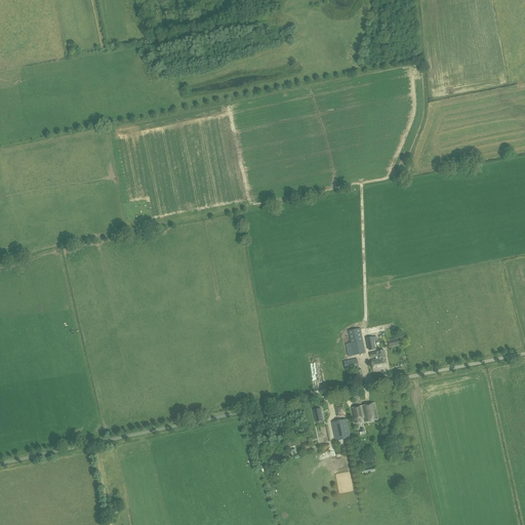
[(346,344),(349,357),(366,353),(361,328),(348,331),(351,342),(346,344)]
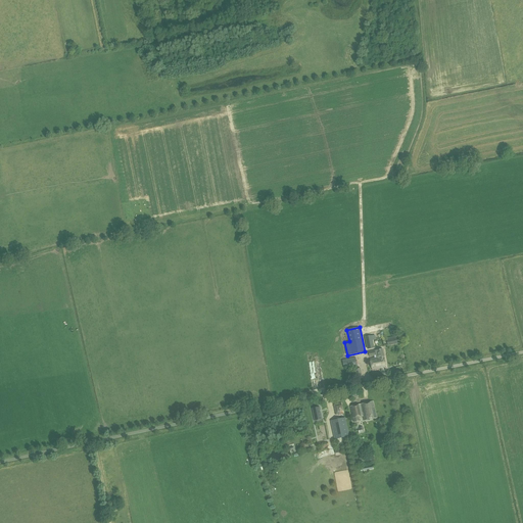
[(365,337),(368,349),(375,347),(373,335),(365,337)]
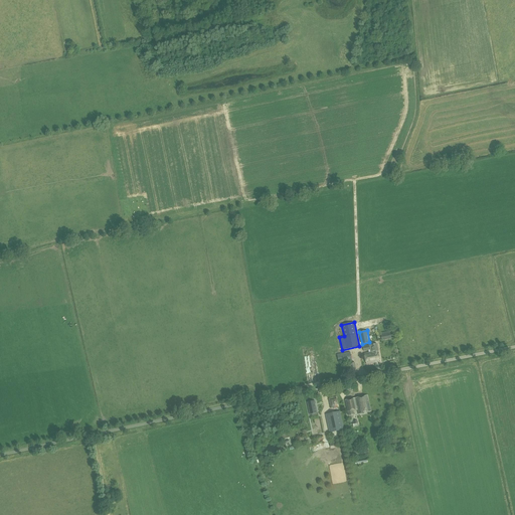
[(366,364),(380,361),(377,344),(370,345),(363,346),(364,351),(369,350),(369,352),(364,353),(366,364)]
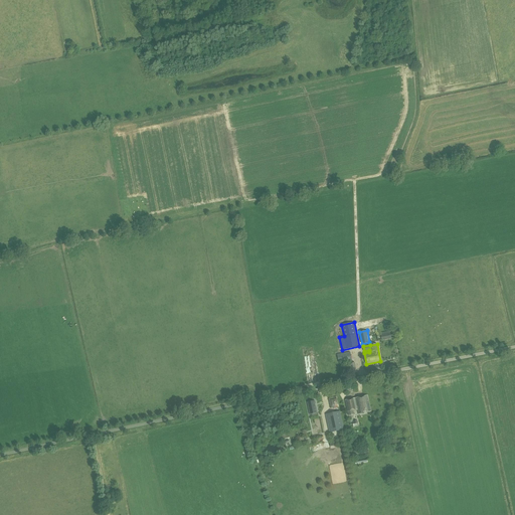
[(350,352),(338,354),(339,363),(342,362),(342,363),(352,362),(350,352)]
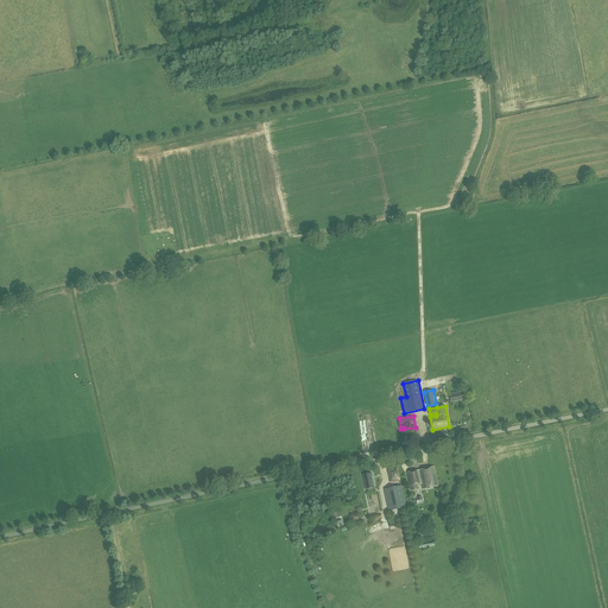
[(424,489),(438,486),(435,467),(407,473),(412,491),(417,489),(417,485),(423,483),(424,489)]
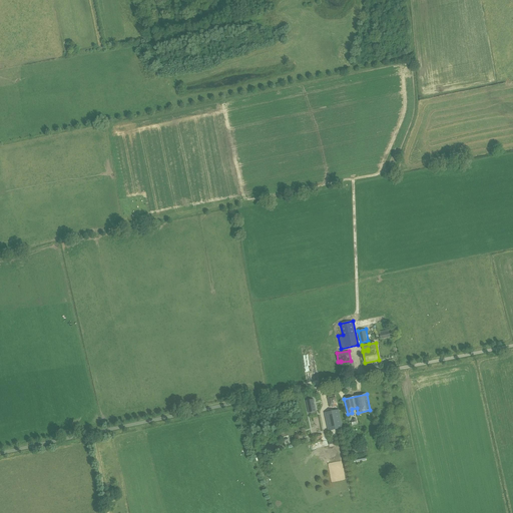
[(336,395),(328,397),(330,408),(338,406),(336,395)]
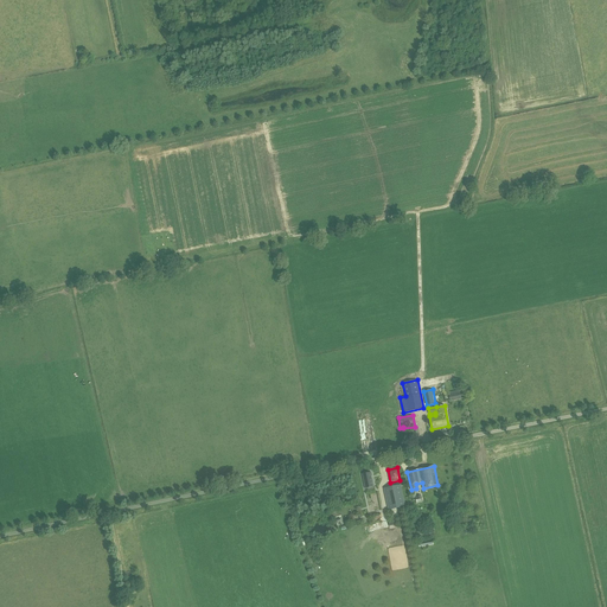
[(365,489),(374,487),(371,472),(362,474),(365,489)]
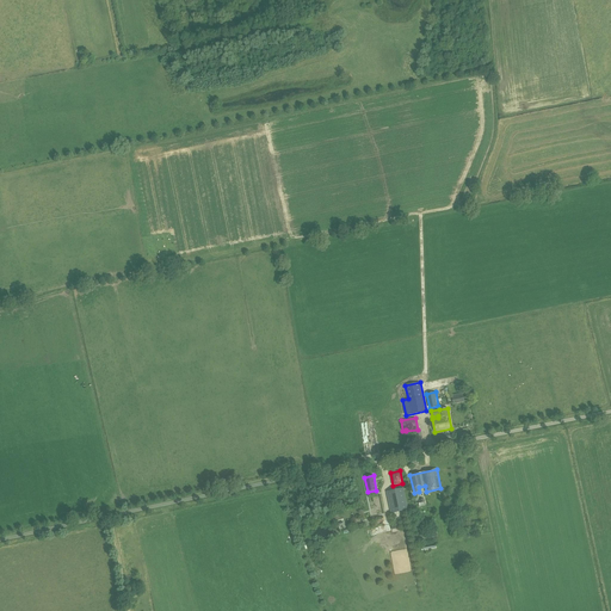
[(402,488),(387,492),(392,512),(407,510),(402,488)]
